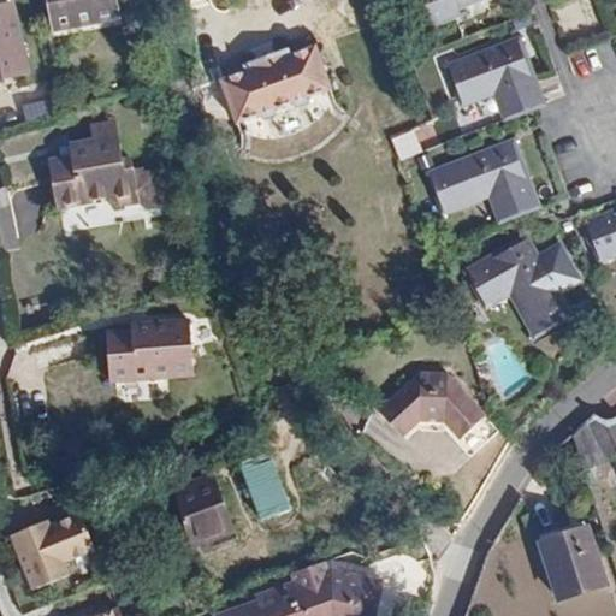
[(119,19),(114,0),(45,0),(52,33),(119,19)]
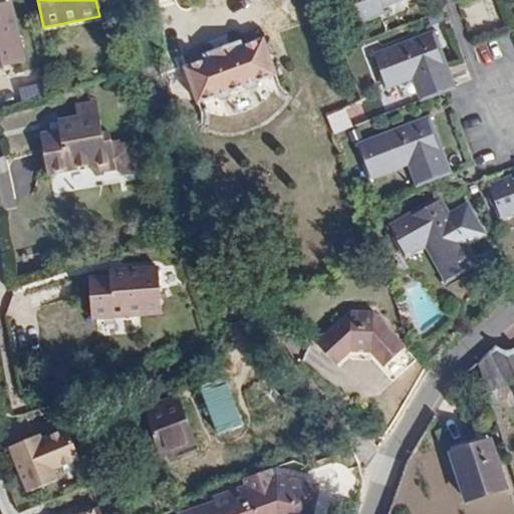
[(379,13),(377,5),(391,0),(339,0),(348,24),(379,13)]
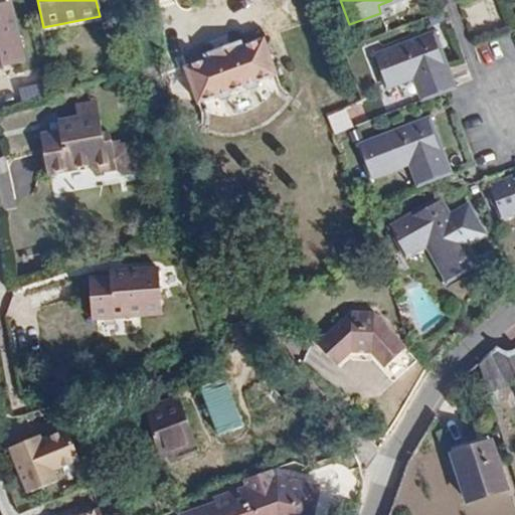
[(0,66),(23,62),(10,4),(0,6),(0,66)]
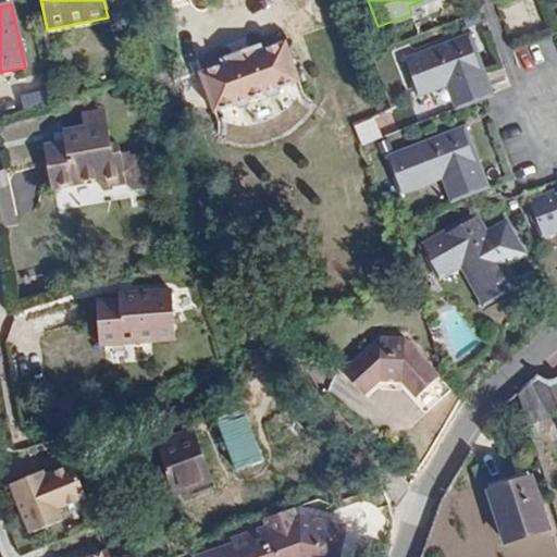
[(448,84),(457,108),(484,97),(491,95),(469,38),(406,62),(419,95),(448,84)]
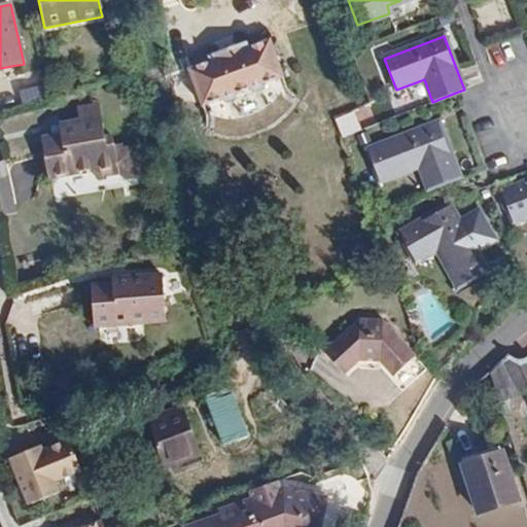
[(223,98),(225,103),(264,89),(261,83),(283,75),(270,40),(248,48),(246,43),(209,57),(211,62),(189,70),(203,105),(223,98)]
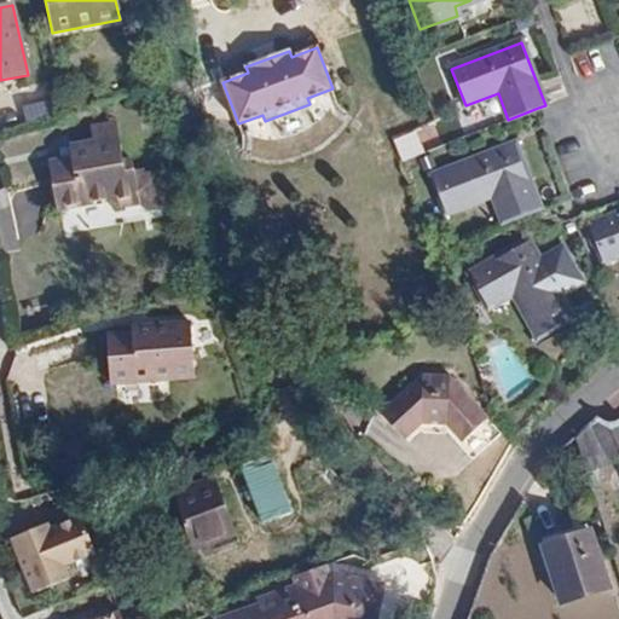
[(51,100),(24,105),(28,123),(55,119),(51,100)]
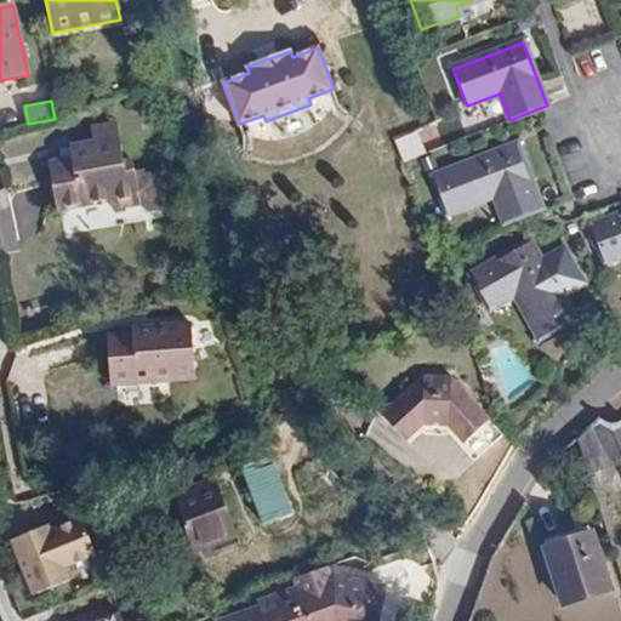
[(91,143),(118,138),(115,124),(89,127),(91,143)]
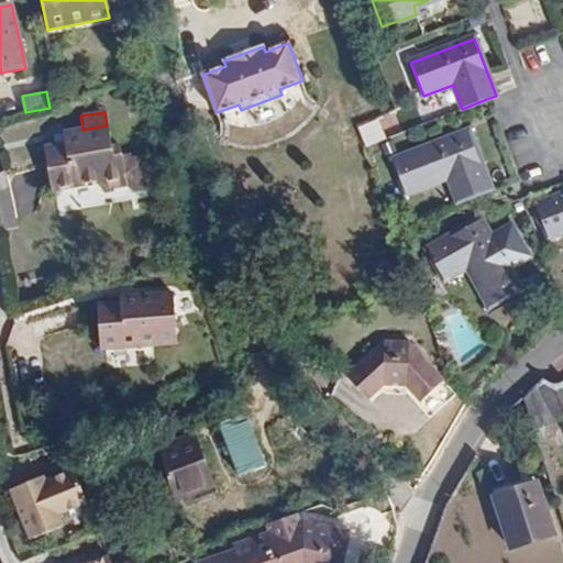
[(364,127),(370,144),(387,140),(383,121),(364,127)]
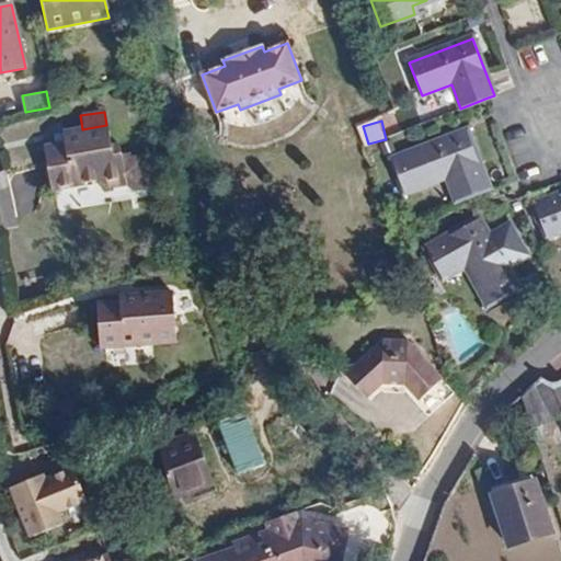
[(65,142),(54,145),(43,147),(50,191),(99,182),(101,191),(126,185),(134,187),(146,185),(140,156),(121,159),(117,146),(110,147),(106,125),(82,129),(63,133),(65,142)]
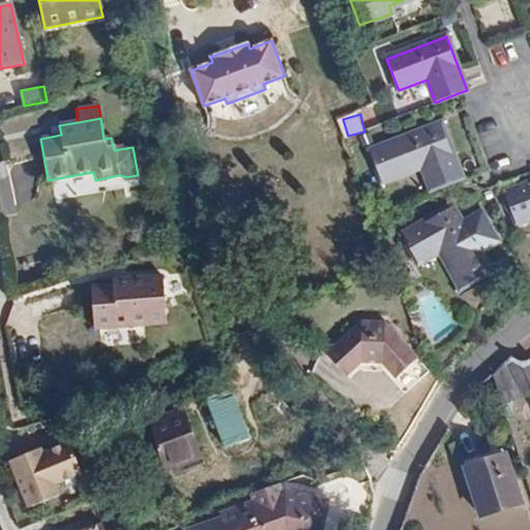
[(463,177),(442,124),(370,152),(381,182),(421,167),(431,189),(463,177)]
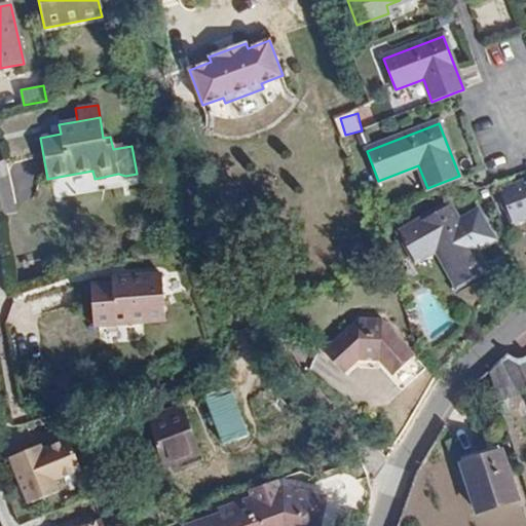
[(49,126),(50,136),(61,134),(59,124),(49,126)]
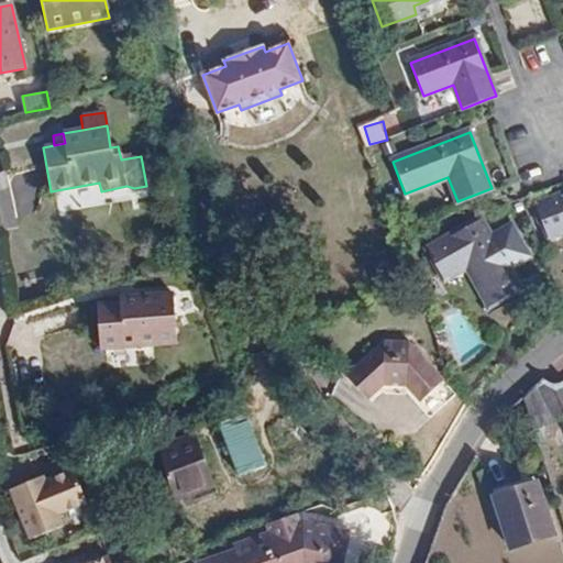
[(6,173),(0,174),(0,217),(3,230),(19,225),(6,173)]
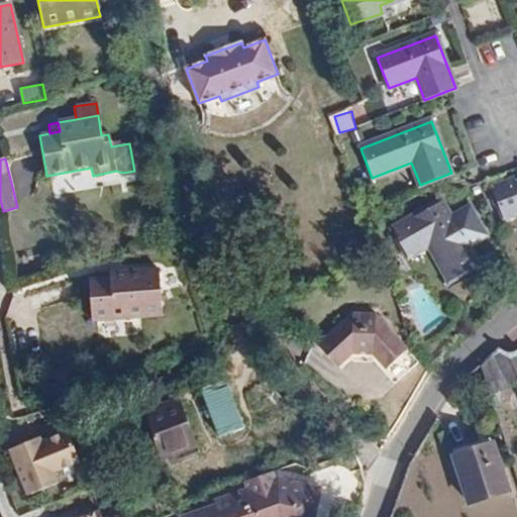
[(516,178),(492,188),(504,218),(516,212),(516,178)]
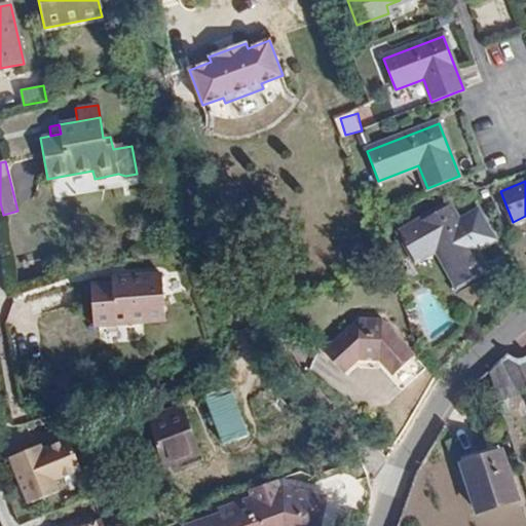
[(415,263),(437,251),(458,288),(485,272),(475,255),(456,222),(448,205),(399,233),(415,263)]
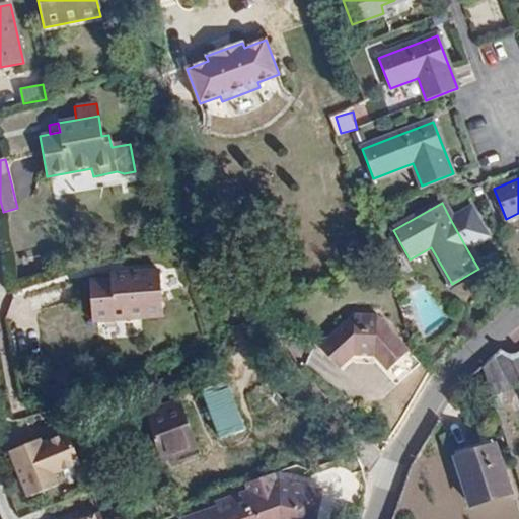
[(450,219),(468,251),(493,238),(474,206),(450,219)]
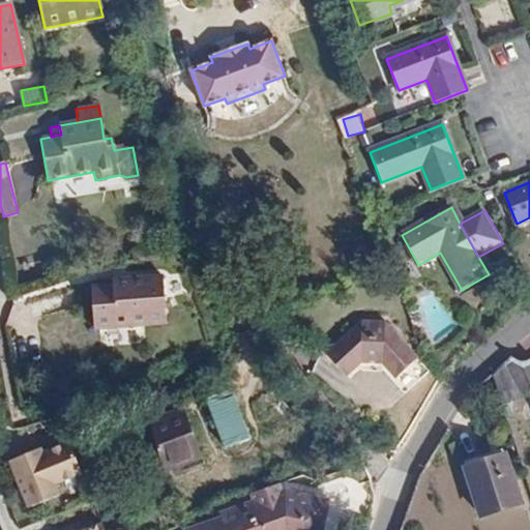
[(166,324),(163,277),(113,281),(113,285),(90,287),(93,329),(166,324)]
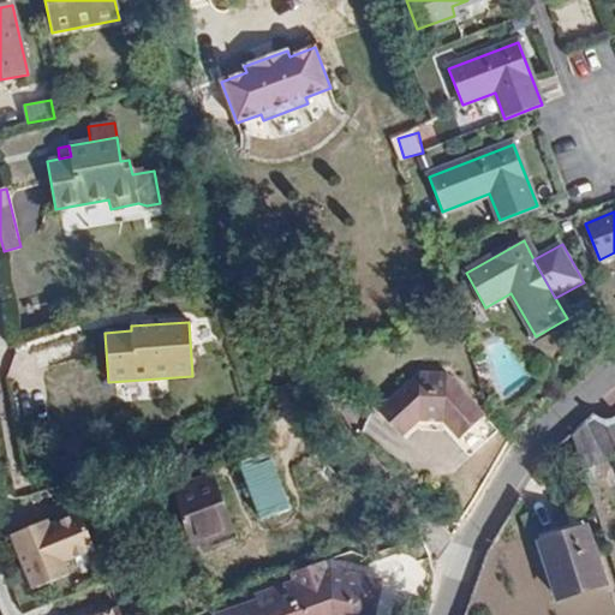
[(469,436),(493,412),(452,374),(427,374),(387,413),(411,436),(427,421),(452,421),(469,436)]
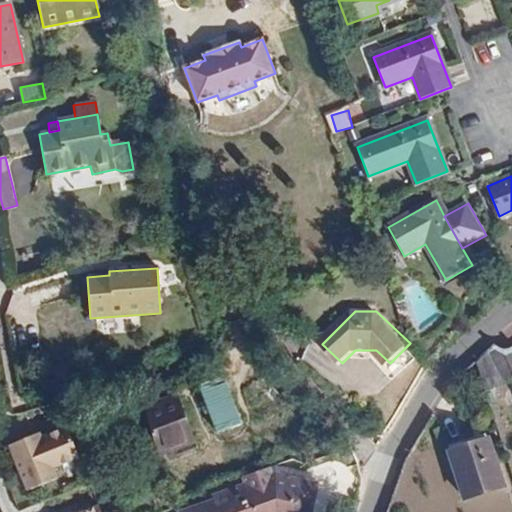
[(476,362),(484,387),(505,379),(511,375),(511,351),(511,352),(506,352),(503,352),(499,350),(495,347),(476,362)]
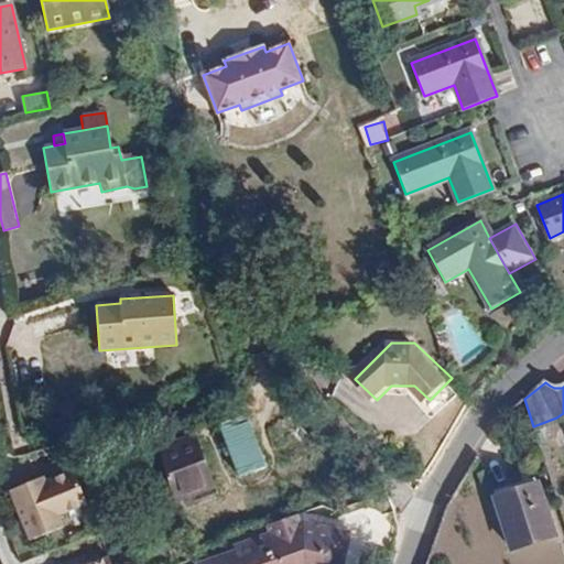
[(207,415),(204,407),(194,410),(196,419),(207,415)]
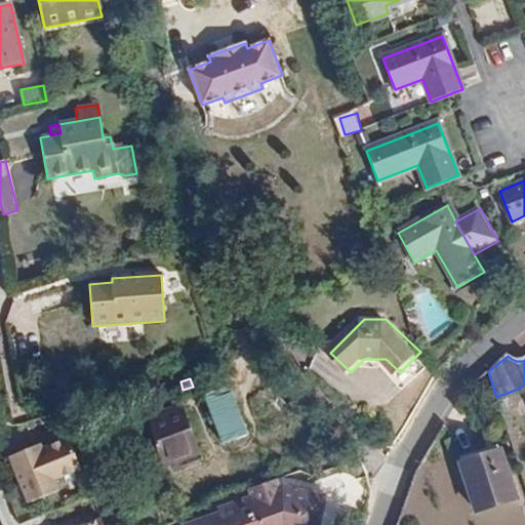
[(246,435),(228,387),(204,395),(223,443),(246,435)]
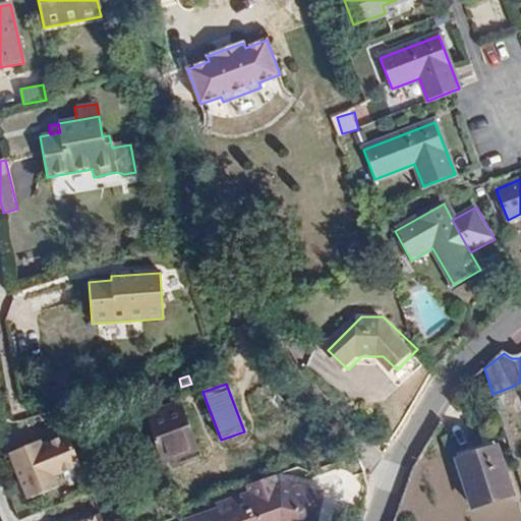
[(181,402),(146,414),(162,463),(197,450),(181,402)]
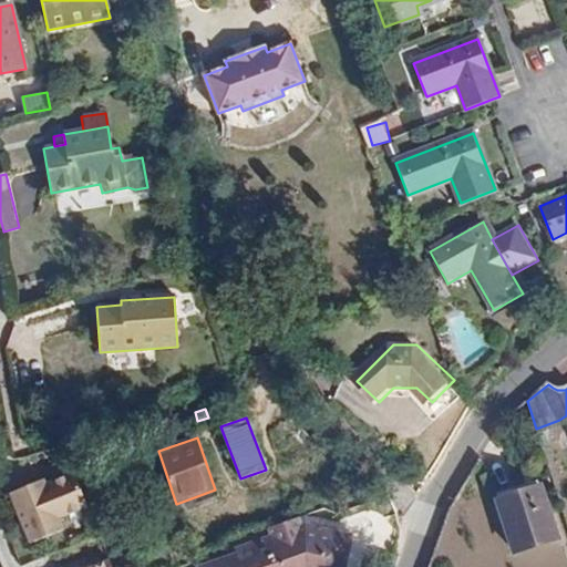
[(86,507),(73,475),(45,486),(43,482),(10,495),(31,546),(64,532),(59,519),(86,507)]
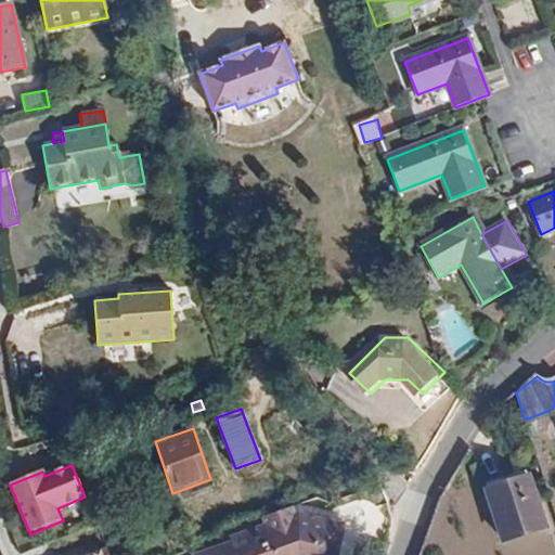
[(547,528),(530,474),(486,489),(503,542),(547,528)]
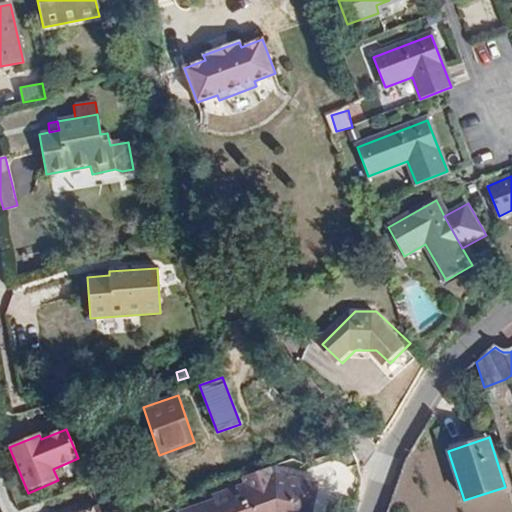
[(266,478),(264,471),(250,476),(252,484),(266,478)]
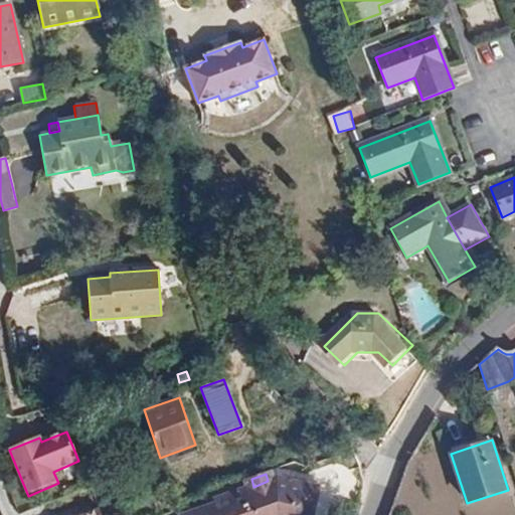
[(223,498),(215,501),(217,508),(206,512),(205,509),(188,514),(315,514),(321,487),(278,478),(268,481),(253,487),(223,498)]
